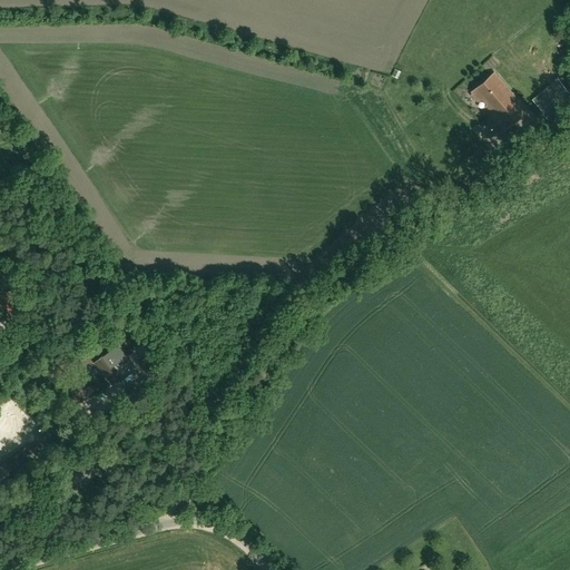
[(494,72),(470,94),(478,104),(482,100),(487,106),(484,108),(504,131),(528,111),(494,72)]
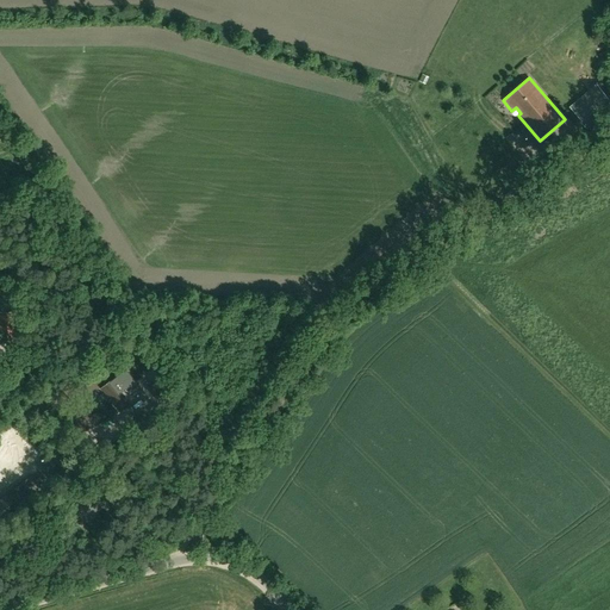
[(14,313),(0,312),(0,343),(16,343),(14,313)]
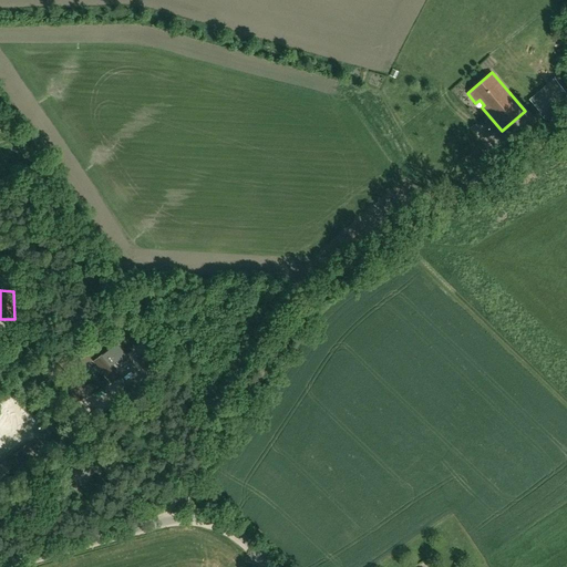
[(115,346),(111,349),(95,361),(112,383),(121,377),(112,366),(124,357),(115,346)]
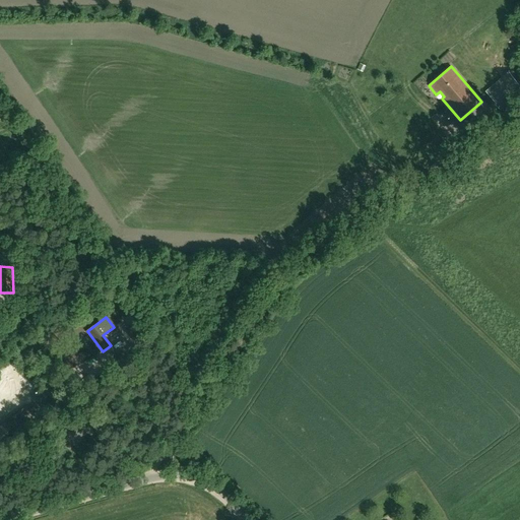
[(9,440),(15,436),(27,427),(25,426),(35,417),(28,409),(29,408),(27,405),(13,415),(14,416),(0,427),(0,440),(2,443),(8,439),(9,440)]
